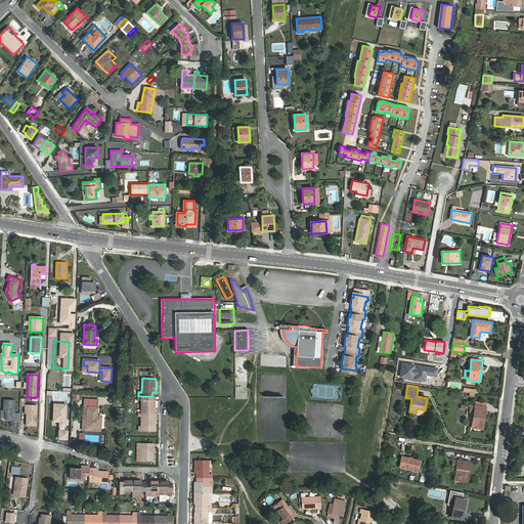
[(155,413),(155,400),(153,400),(153,396),(151,396),(138,396),(138,400),(141,400),(141,412),(155,413)]
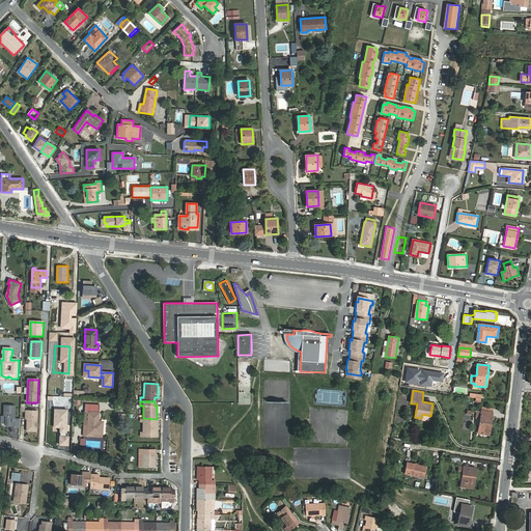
[(99,413),(100,404),(86,403),(85,412),(89,412),(99,413)]
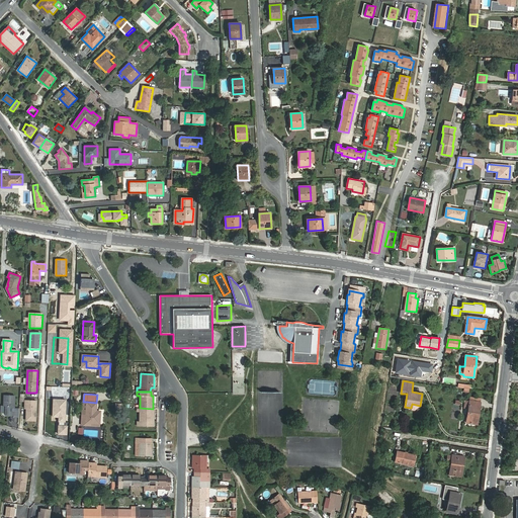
[(19,420),(20,399),(4,398),(4,409),(6,409),(5,417),(6,418),(15,418),(15,420),(19,420)]
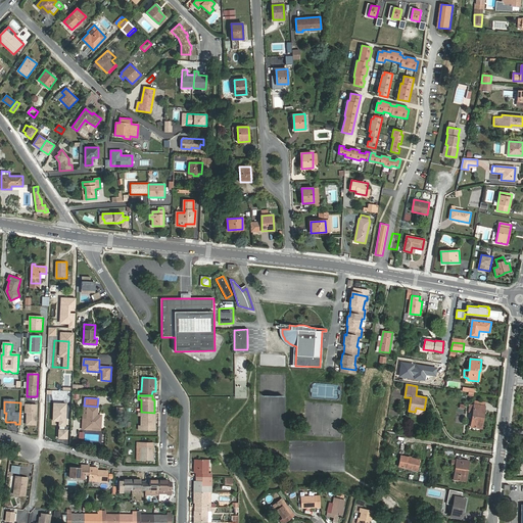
[(54,403),(53,421),(58,421),(59,422),(58,438),(66,439),(67,430),(67,405),(54,403)]
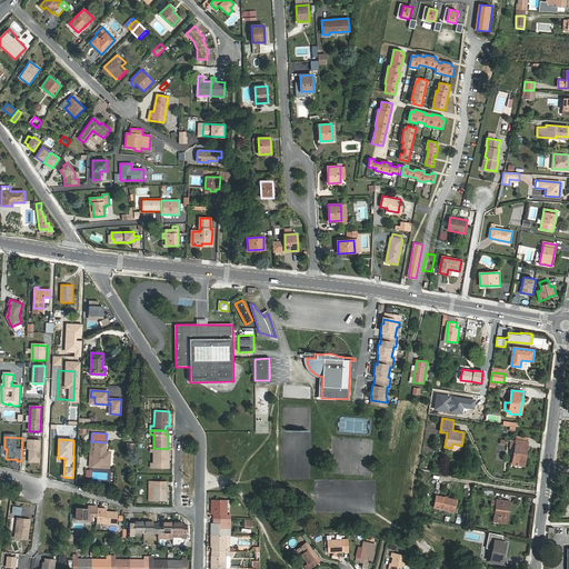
[(40,460),(40,441),(28,440),(28,449),(30,450),(29,460),(40,460)]
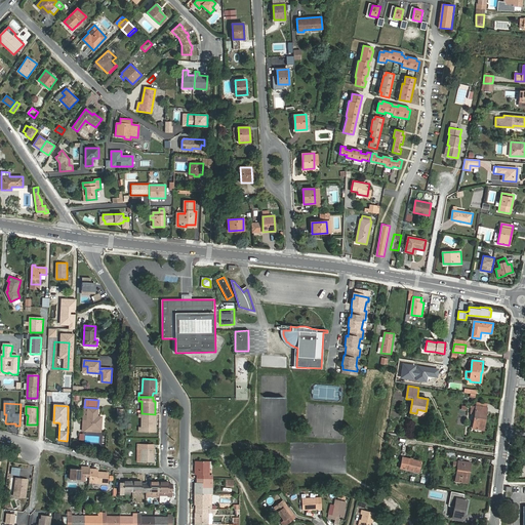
[(477,406),(476,406),(473,429),(483,430),(487,408),(477,406)]
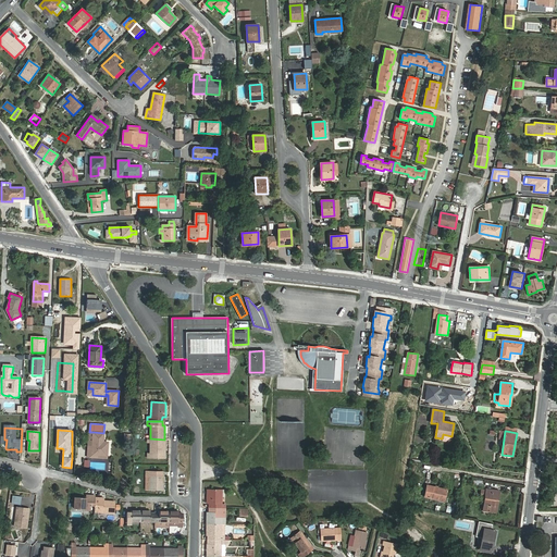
[(94,432),(93,446),(88,446),(87,457),(97,457),(97,455),(107,456),(108,445),(103,445),(104,433),(103,433),(94,432)]
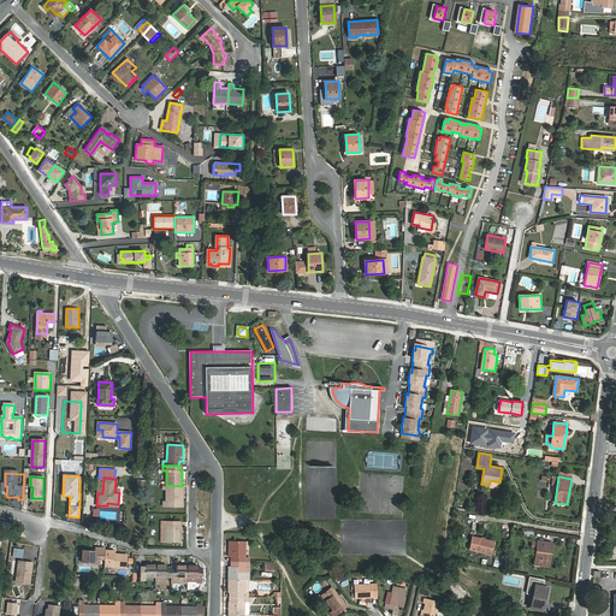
[(182,486),(166,485),(166,502),(164,502),(164,507),(178,507),(178,502),(182,502),(182,486)]
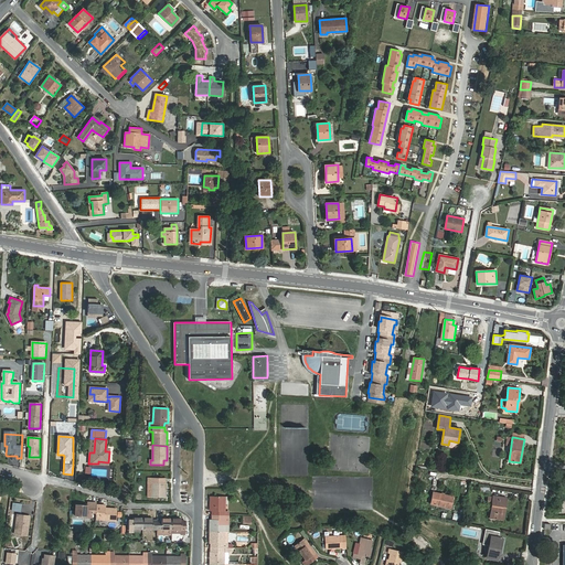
[(166,483),(163,482),(163,478),(149,478),(148,497),(166,497),(167,482),(166,483)]
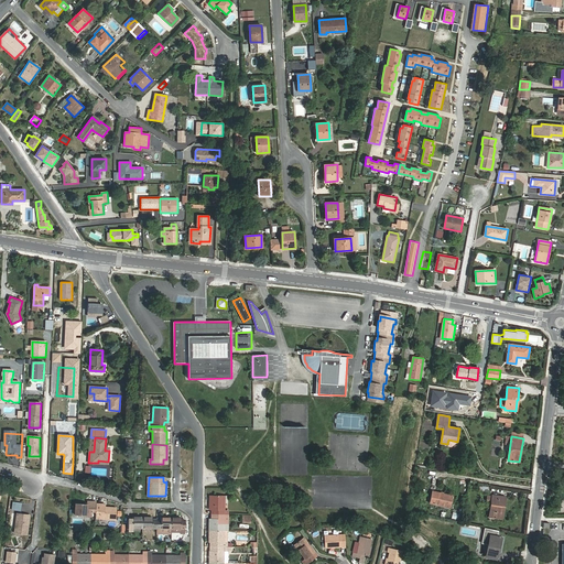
[(432,494),(430,503),(449,508),(452,496),(436,492),(436,495),(432,494)]
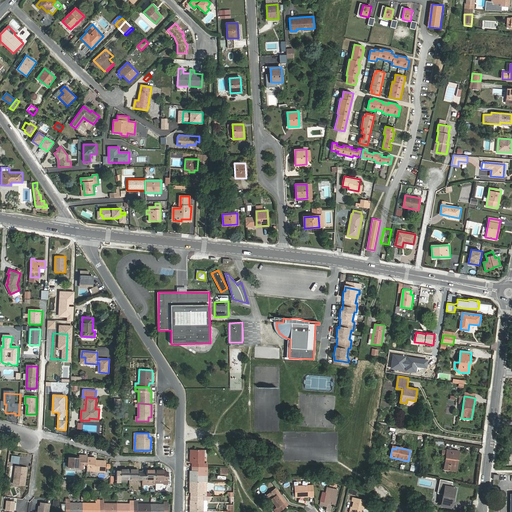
[(191,450),(190,463),(192,463),(194,463),(194,467),(204,467),(208,467),(208,463),(204,463),(204,450),(191,450)]
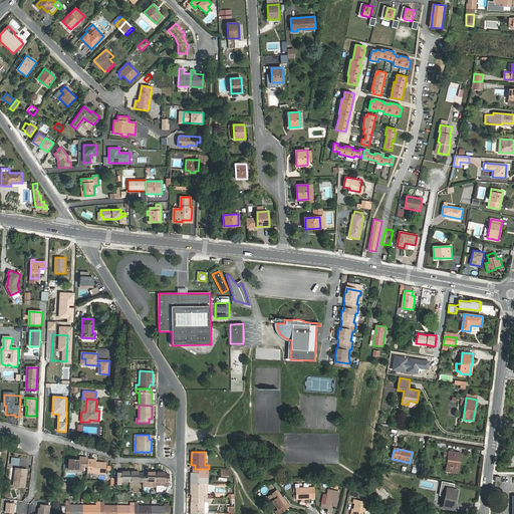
[(449,452),(446,471),(458,473),(461,454),(449,452)]
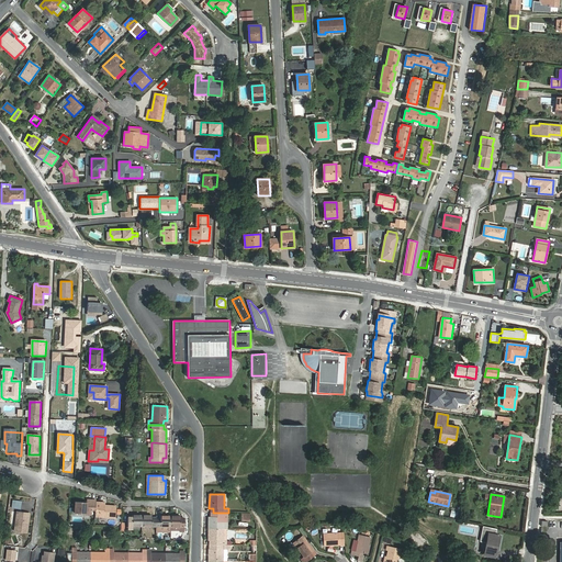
[(83,503),(76,503),(75,514),(92,515),(92,510),(96,510),(96,503),(96,501),(87,501),(87,503),(87,505),(83,504),(83,503)]
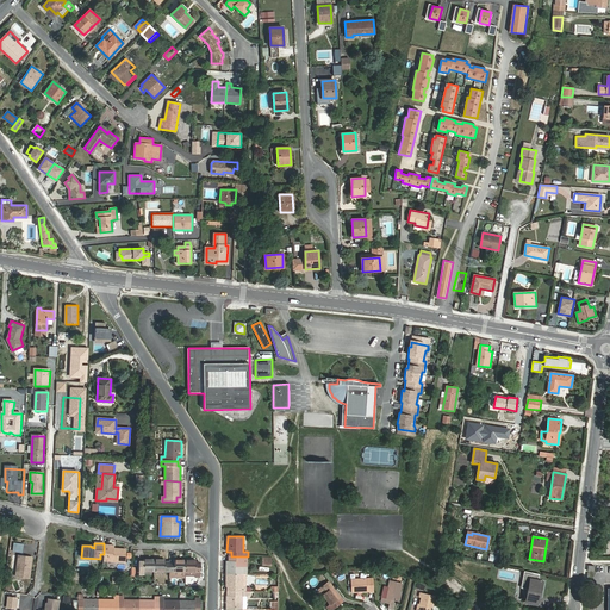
[(113,546),(104,546),(104,554),(104,555),(107,555),(107,561),(125,561),(126,549),(117,548),(117,551),(113,551),(113,548),(113,546)]
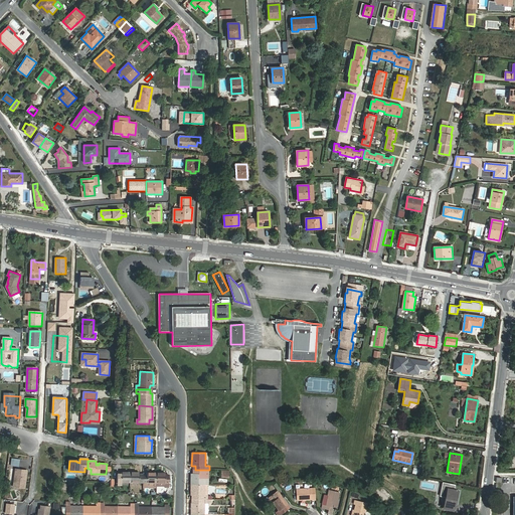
[(27,471),(15,470),(13,487),(24,489),(27,471)]
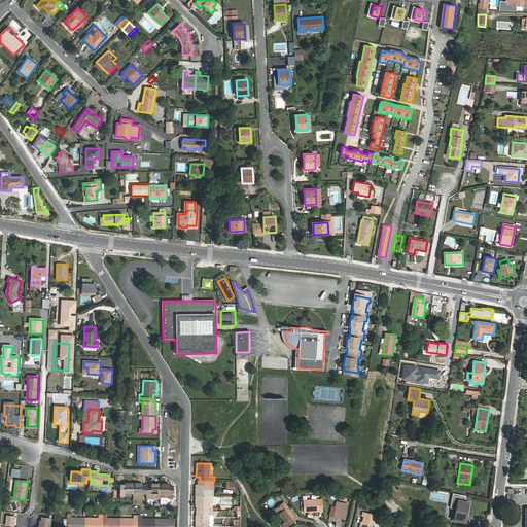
[(196,485),(196,495),(209,496),(210,481),(200,481),(200,485),(198,485),(196,485)]
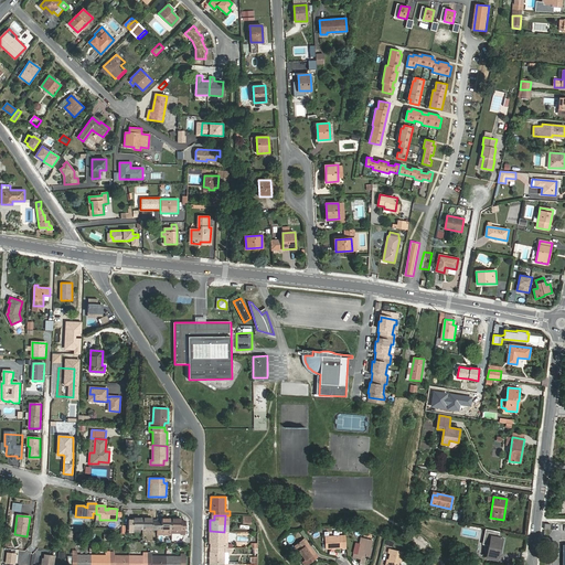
[(129,519),(129,529),(142,529),(144,518),(132,518),(132,519),(129,519)]
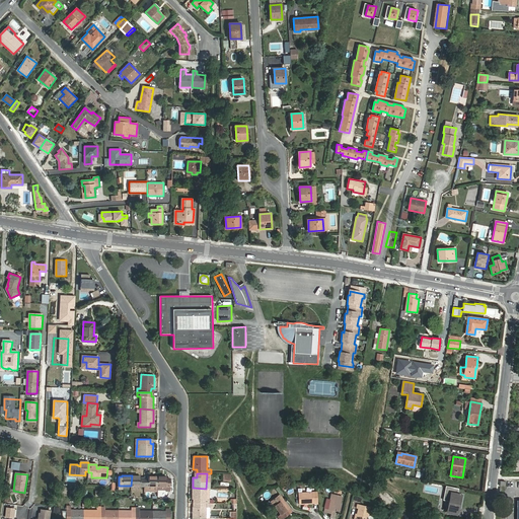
[(132,475),(131,486),(141,486),(141,489),(144,489),(144,477),(141,477),(141,475),(132,475)]
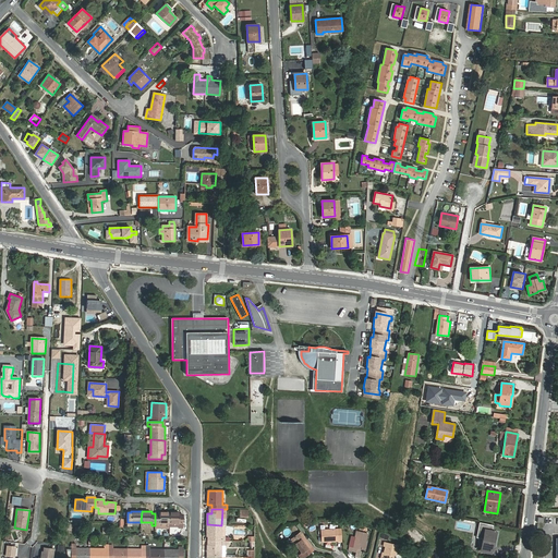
[(155,525),(155,528),(169,529),(169,526),(169,512),(159,512),(159,513),(155,513),(155,525)]
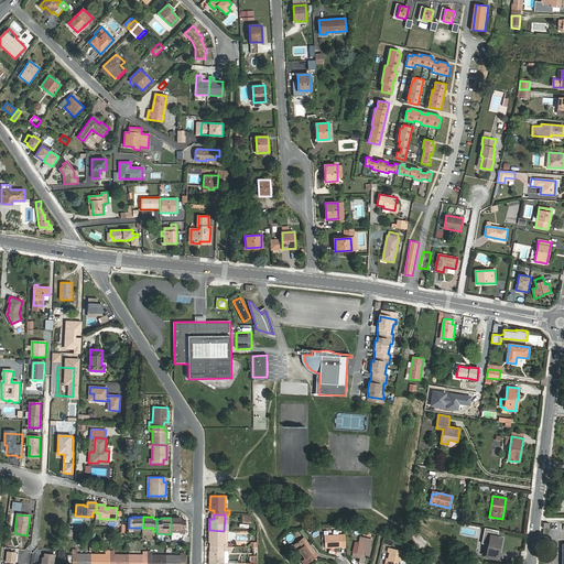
[(171,518),(171,532),(185,532),(185,519),(181,519),(181,518),(171,518)]
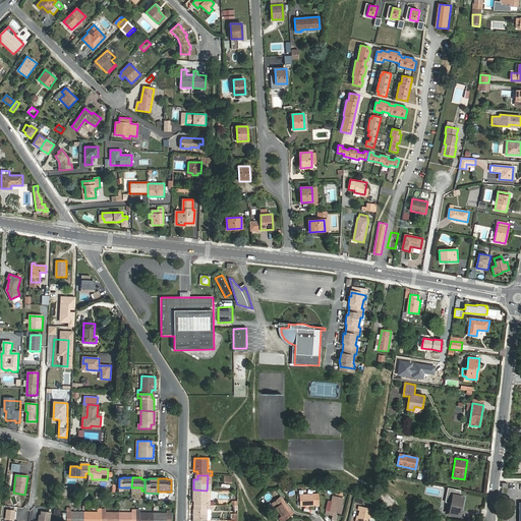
[(193,489),(193,501),(196,501),(196,505),(211,505),(211,490),(207,490),(193,489)]
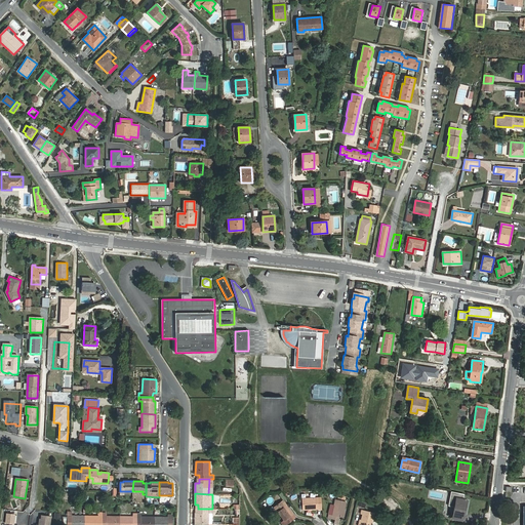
[(303,510),(321,509),(321,498),(301,498),(303,510)]
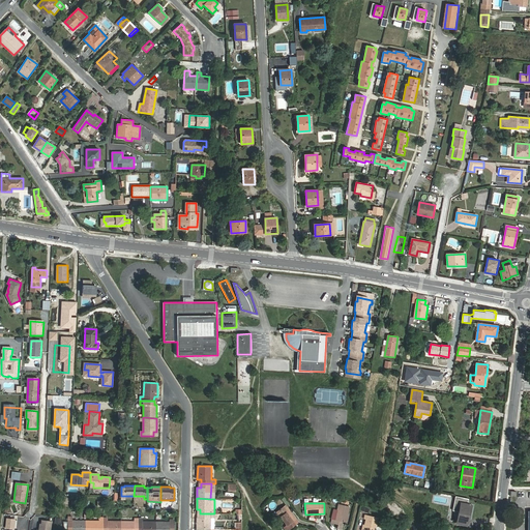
[(457,523),(467,525),(470,505),(461,503),(460,504),(459,510),(457,523)]
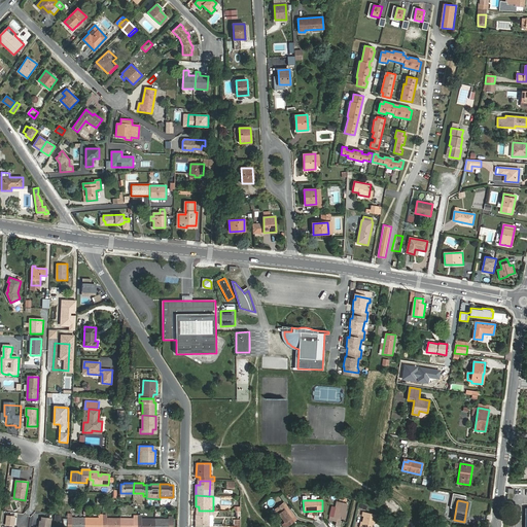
[(344,519),(347,504),(338,501),(336,507),(334,518),(330,517),(329,520),(337,522),(336,526),(340,526),(342,519),(344,519)]
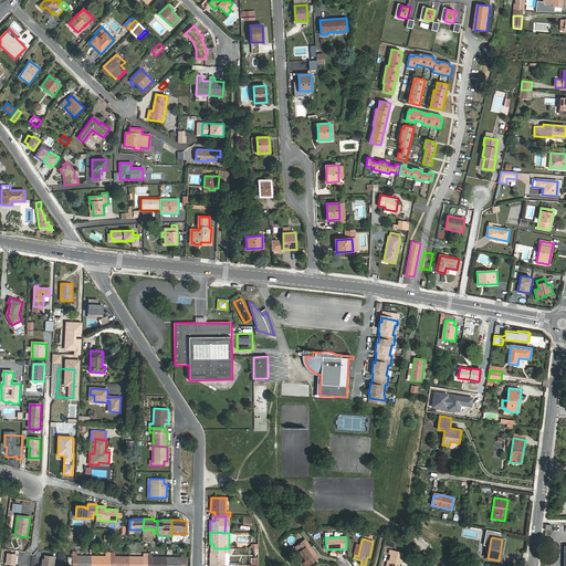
[(314,556),(315,555),(308,545),(310,545),(305,540),(295,547),(306,562),(303,564),(304,565),(307,565),(316,559),(314,556)]
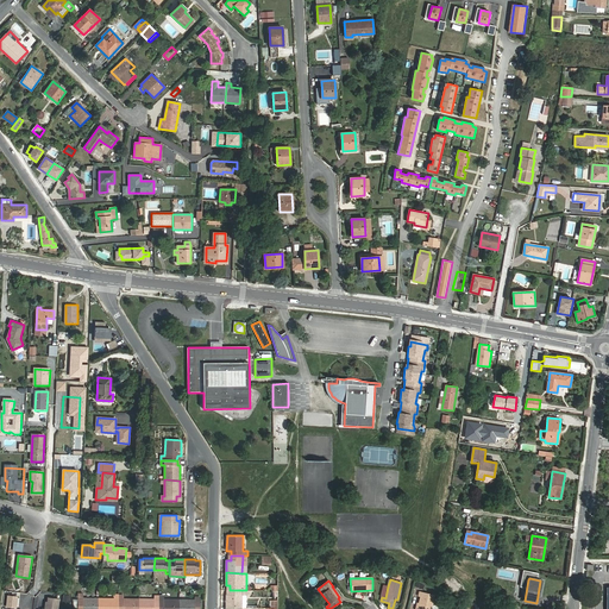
[(246,590),(230,590),(230,595),(226,595),(226,608),(242,608),(242,595),(250,595),(250,590),(246,590)]
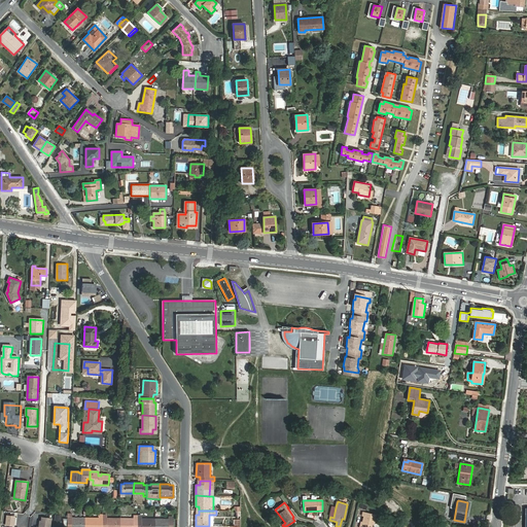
[(364,517),(361,526),(373,526),(376,515),(363,512),(362,516),(364,517)]
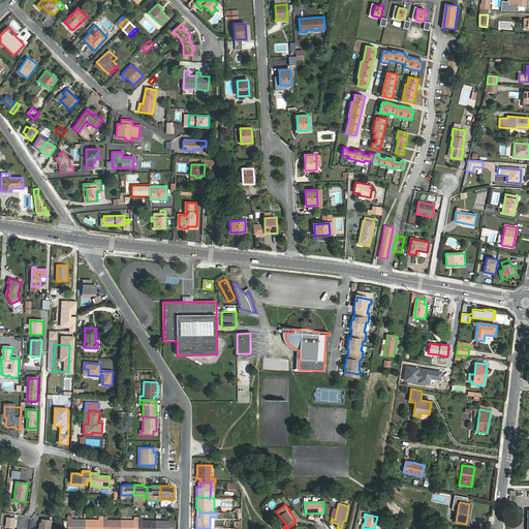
[(85,528),(86,520),(72,520),(72,516),(68,516),(68,521),(67,528),(85,528)]
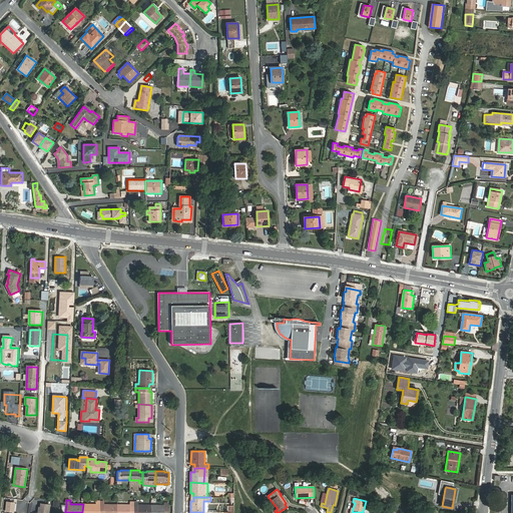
[(100,500),(96,500),(96,504),(83,504),(82,512),(99,512),(100,504),(100,500)]
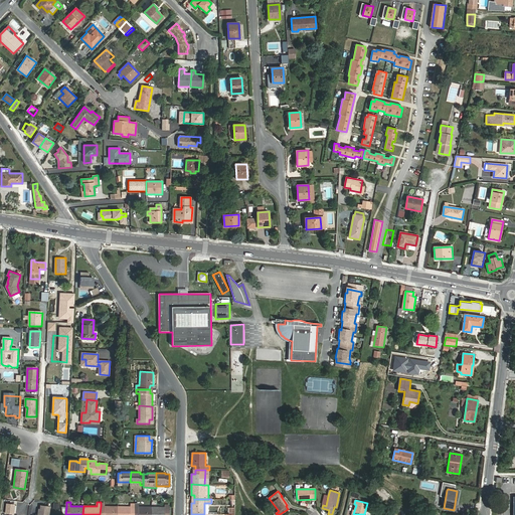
[(15,506),(8,504),(6,513),(11,514),(13,514),(15,506)]
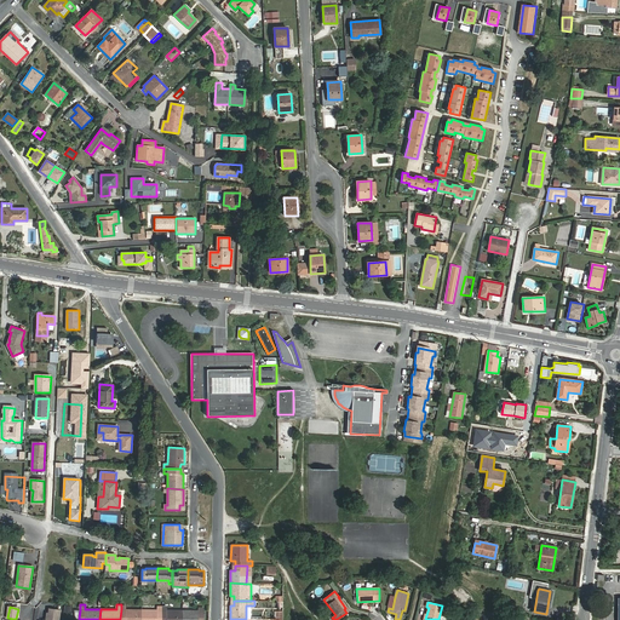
[(57,619),(59,610),(49,608),(49,613),(46,613),(45,619),(57,619)]
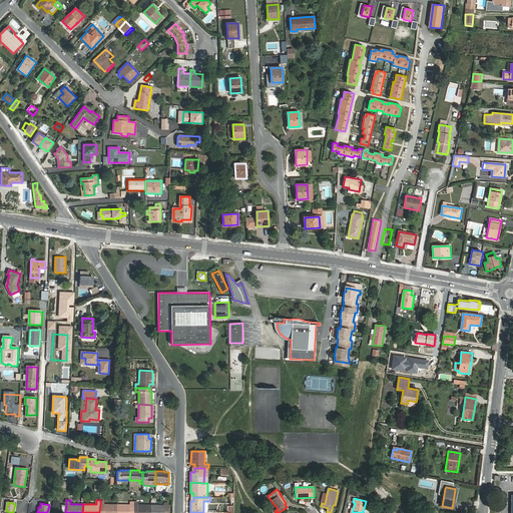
[(116,512),(117,504),(104,504),(100,504),(99,512),(116,512)]
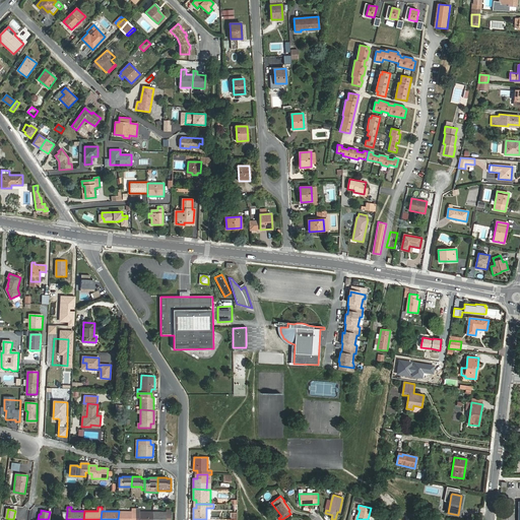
[(135,519),(136,512),(132,511),(119,511),(118,519),(135,519)]
